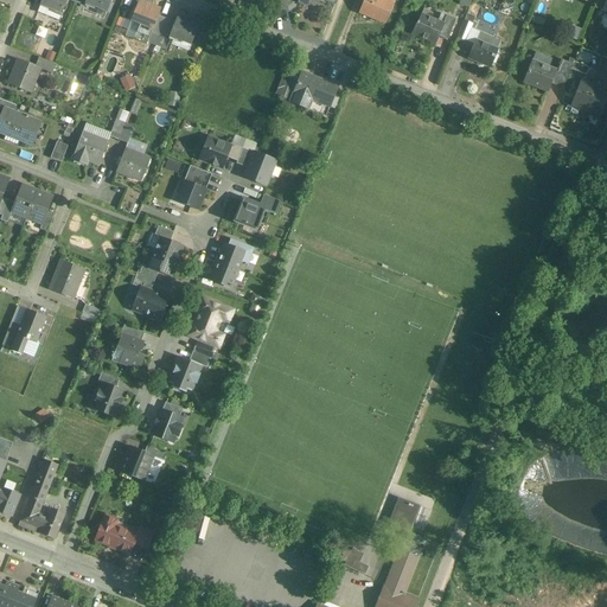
[(69,0),(44,0),(43,5),(64,13),(69,0)]
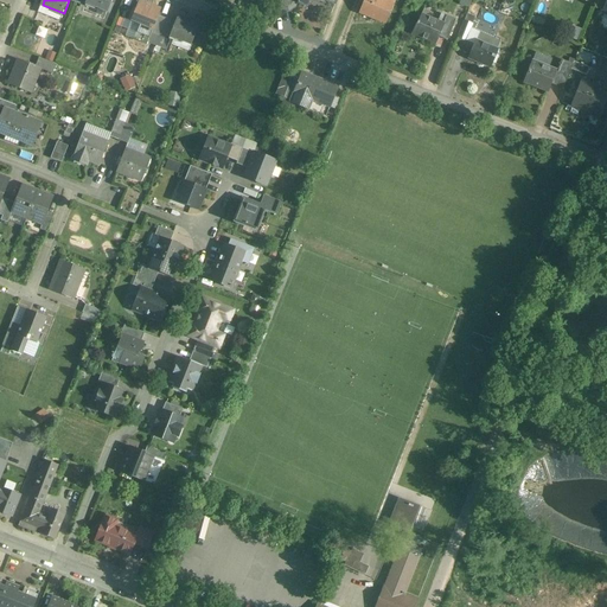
[(112,0),(89,0),(88,4),(108,12),(112,0)]
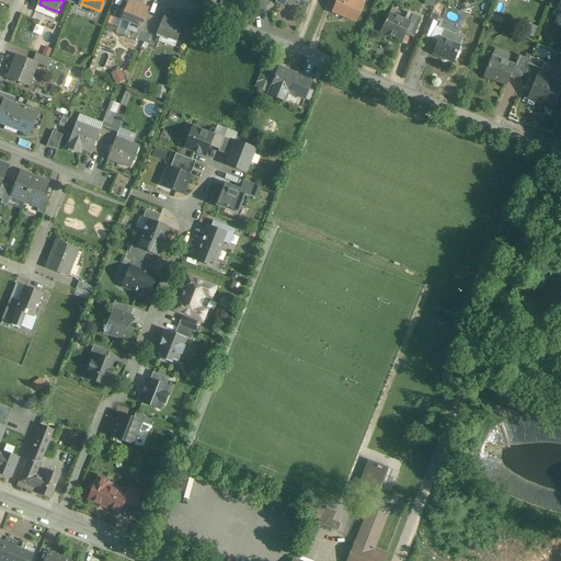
[(363,3),(353,0),(336,0),(332,12),(356,22),(363,3)]
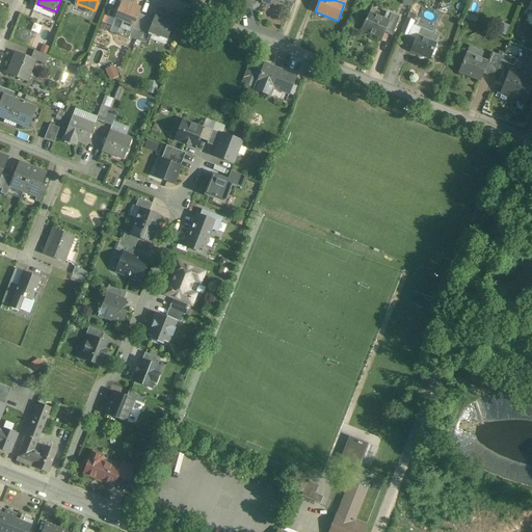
[(531,0),(524,0),(522,7),(529,10),(531,0)]
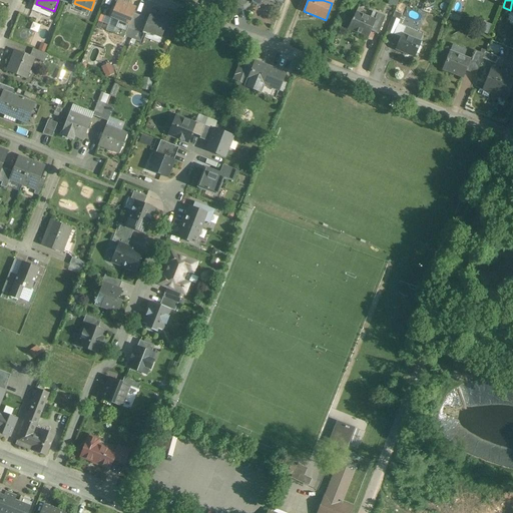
[(136,9),(118,2),(111,19),(118,21),(113,34),(124,38),(125,37),(128,28),(129,26),(130,26),(134,14),(136,9)]
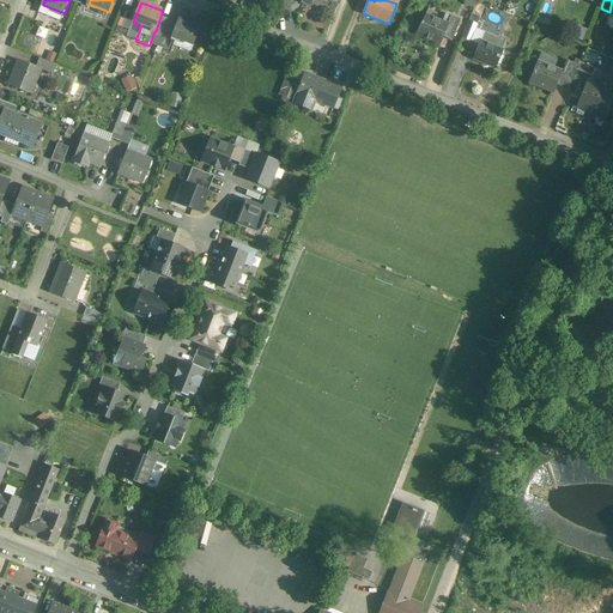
[(447,24),(425,16),(422,23),(420,23),(416,35),(439,44),(444,32),(448,25),(447,24)]
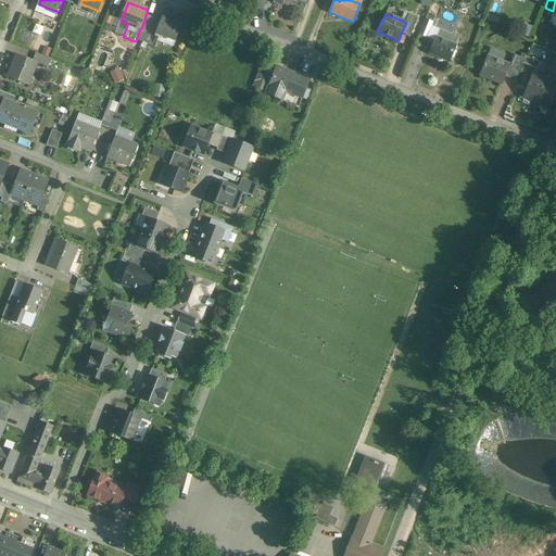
[(152,17),(146,15),(141,28),(140,28),(139,30),(147,34),(152,17)]
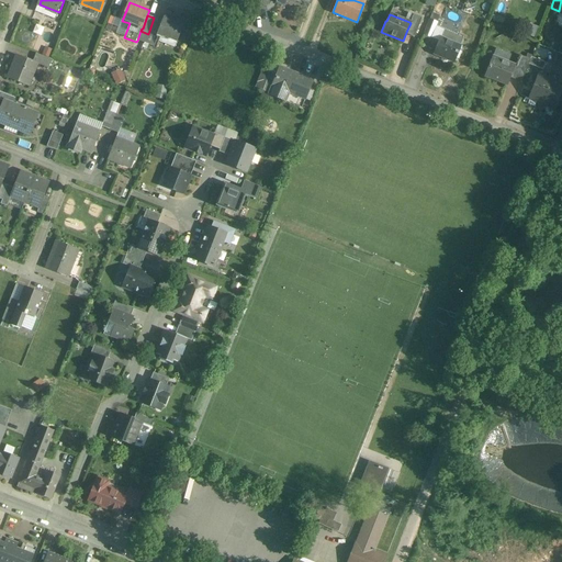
[(184,23),(166,15),(164,22),(158,34),(159,34),(178,42),(184,23)]
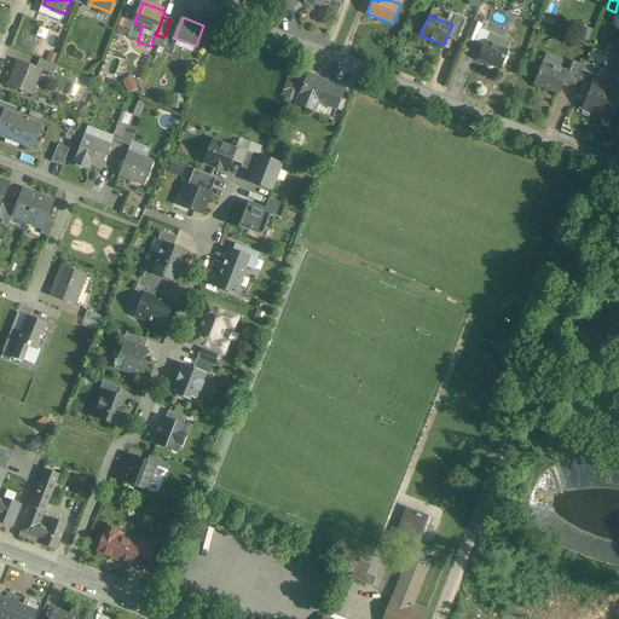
[(455,17),(451,24),(452,25),(449,33),(457,36),(464,21),(455,17)]
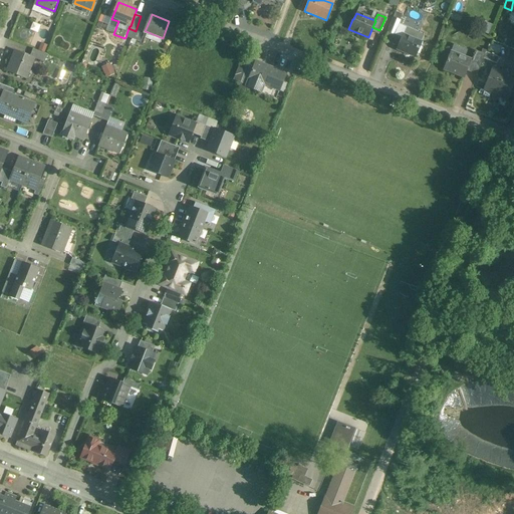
[(150,20),(141,16),(136,31),(145,34),(146,31),(145,31),(150,20)]
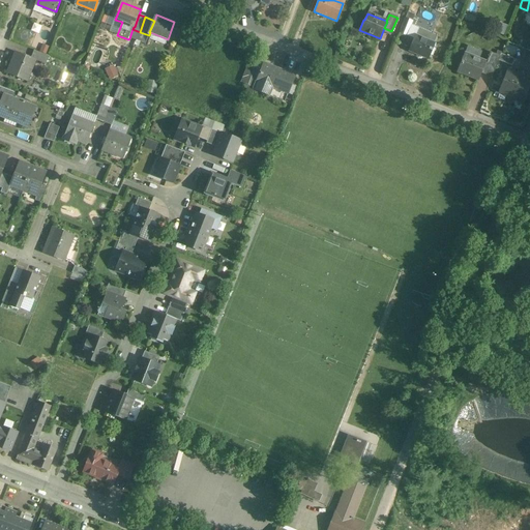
[(406,19),(400,34),(406,36),(411,25),(412,21),(406,19)]
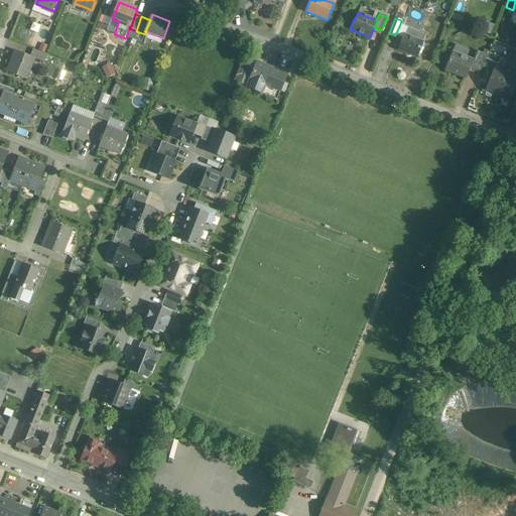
[(395,35),(402,38),(404,35),(407,28),(407,27),(400,24),(395,35)]
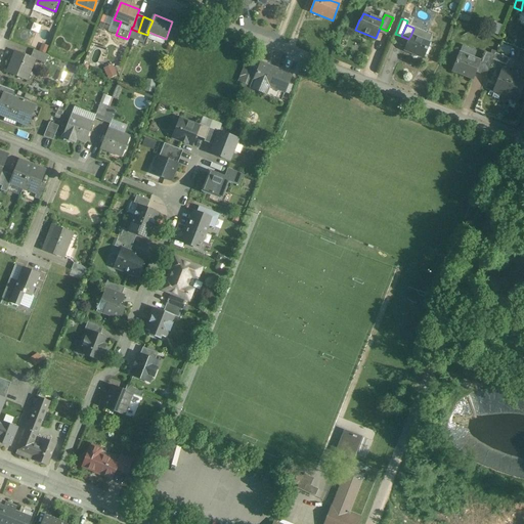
[(138,32),(131,29),(128,38),(134,40),(138,32)]
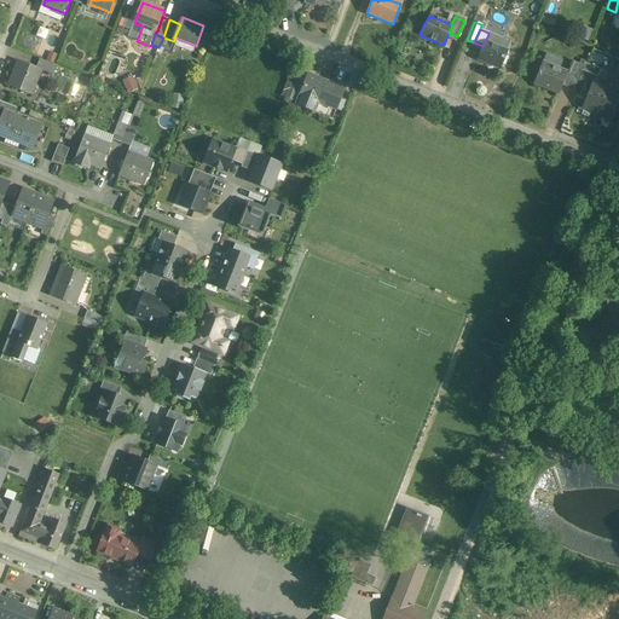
[(502,40),(489,34),(485,42),(498,48),(502,40)]
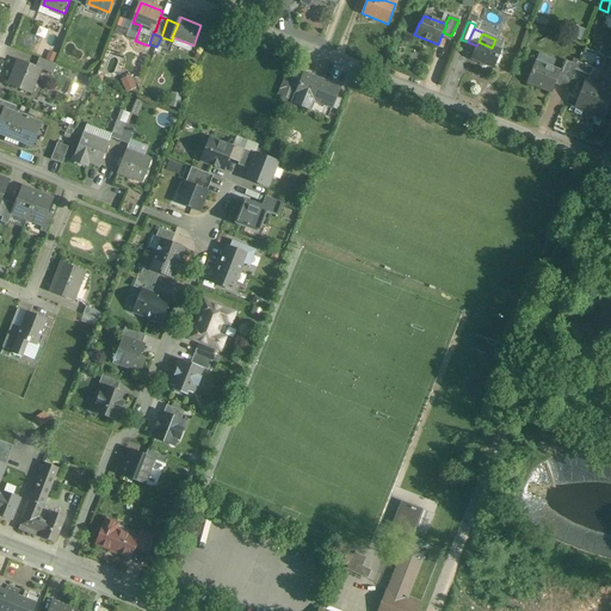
[(172,41),(161,37),(156,47),(167,50),(172,41)]
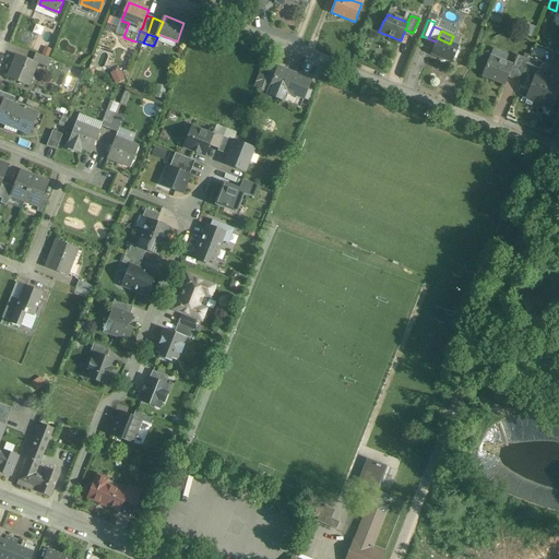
[(432,50),(436,42),(428,38),(421,36),(417,45),(432,50)]
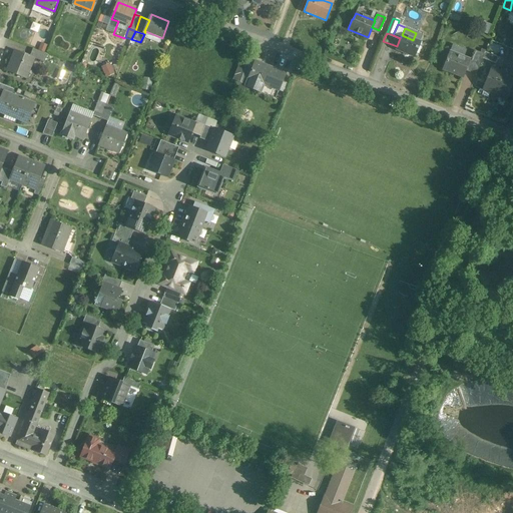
[(413,40),(402,35),(400,38),(397,46),(395,49),(414,57),(420,43),(419,43),(422,36),(416,33),(413,40)]
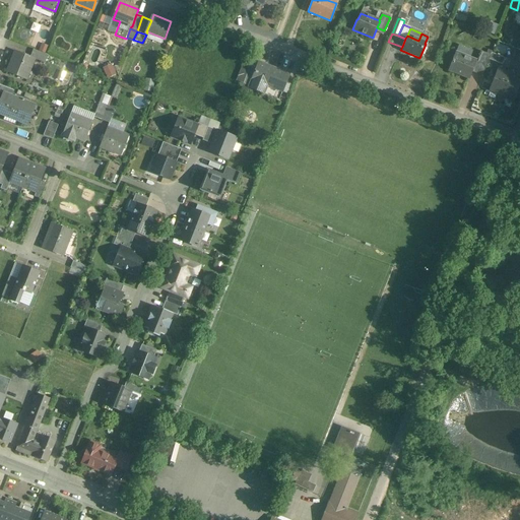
[(48,56),(35,50),(31,57),(39,60),(45,62),(48,56)]
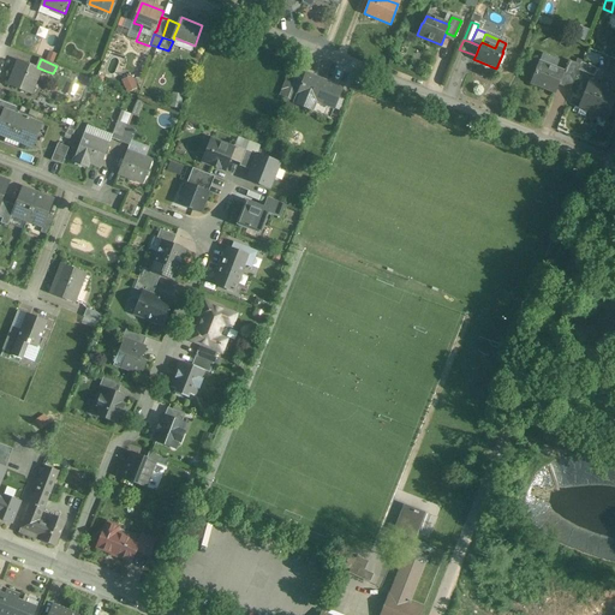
[(37,67),(21,60),(11,87),(33,95),(37,81),(41,82),(46,71),(37,67)]
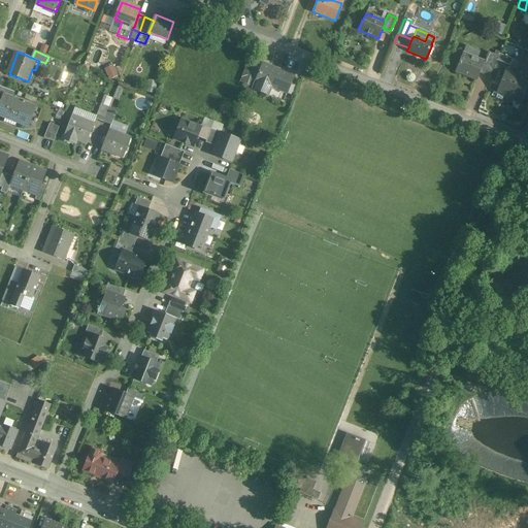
[(498,57),(489,53),(485,66),(493,69),(496,61),(498,57)]
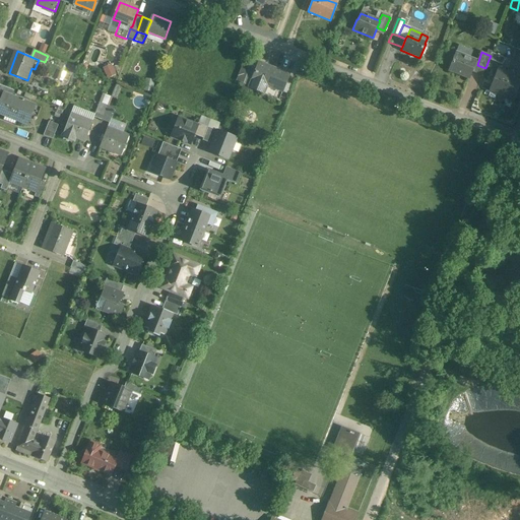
[(505,59),(492,53),(491,56),(489,60),(502,65),(505,59)]
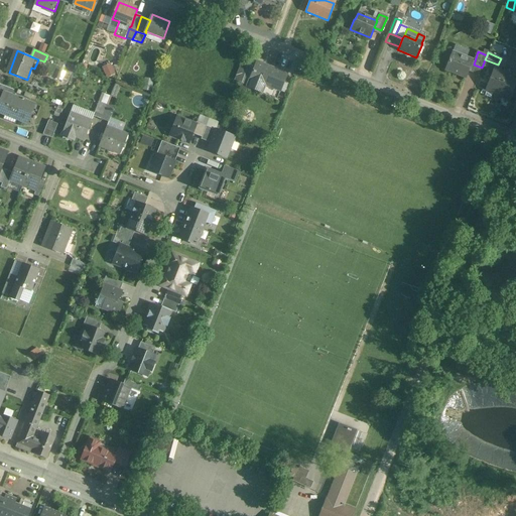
[(465,58),(452,53),(444,71),(465,79),(468,73),(471,63),(464,60),(465,58)]
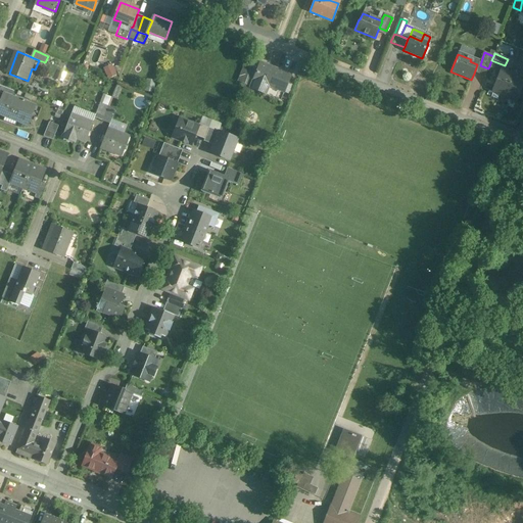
[(290,76),(259,63),(256,72),(250,87),(249,89),(260,93),(264,86),(283,94),(290,76)]
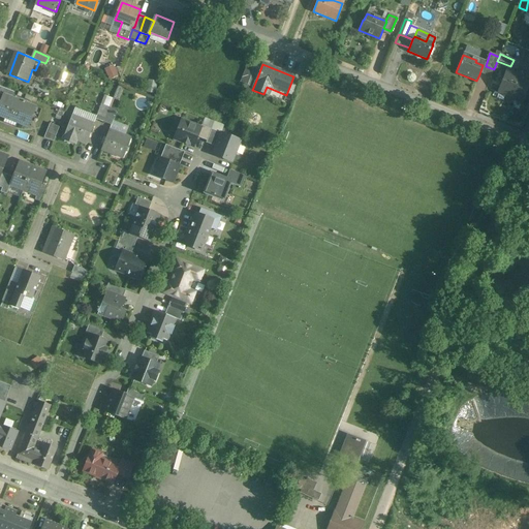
[(110,80),(119,75),(114,65),(105,68),(110,80)]
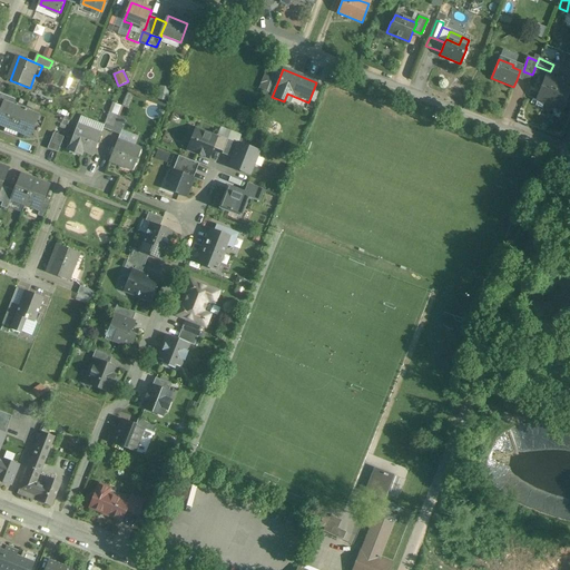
[(532,75),(523,71),(520,70),(517,80),(529,85),(532,75)]
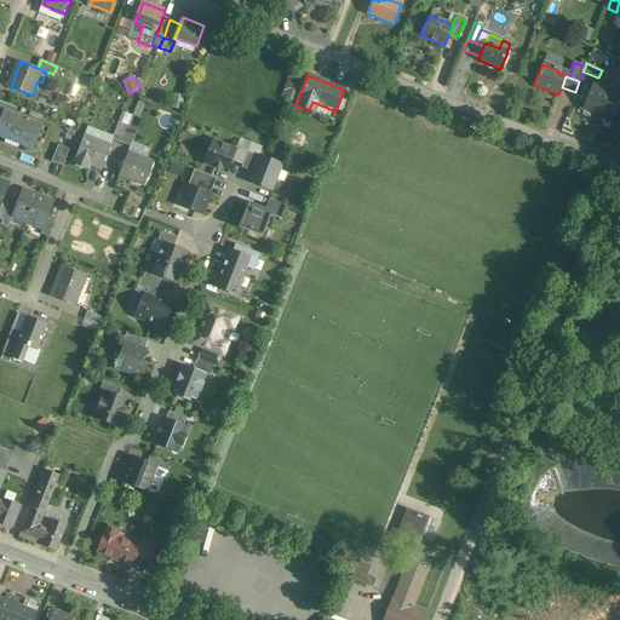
[(304,85),(297,82),(290,101),(297,103),(304,85)]
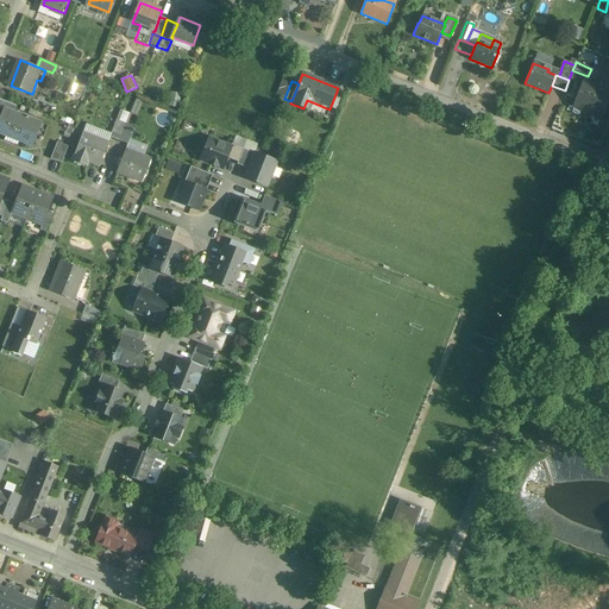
[(594,85),(583,81),(572,108),(582,111),(585,119),(592,115),(602,119),(608,100),(608,90),(602,88),(600,82),(594,85)]
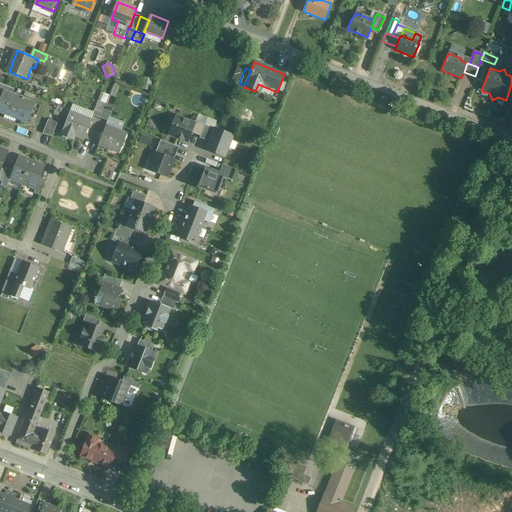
[(109,96),(114,98),(119,83),(115,81),(109,96)]
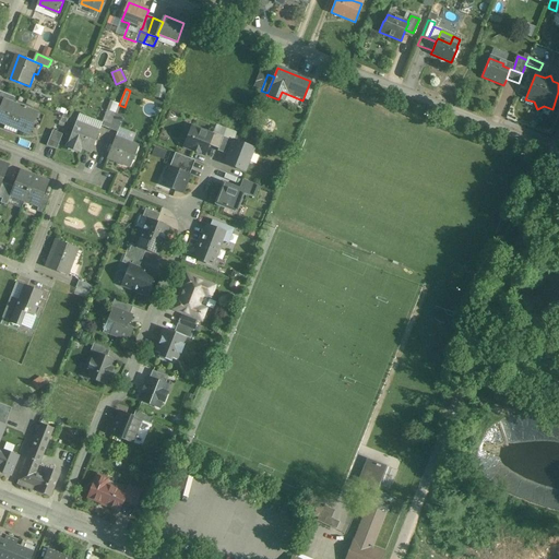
[(15,97),(0,92),(0,99),(3,100),(12,104),(15,97)]
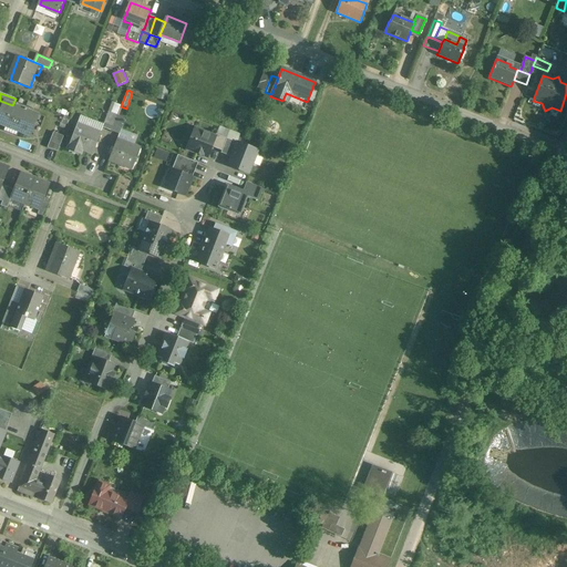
[(12,105),(3,102),(0,110),(0,124),(17,132),(29,136),(38,115),(26,111),(27,110),(24,109),(24,110),(12,105)]
